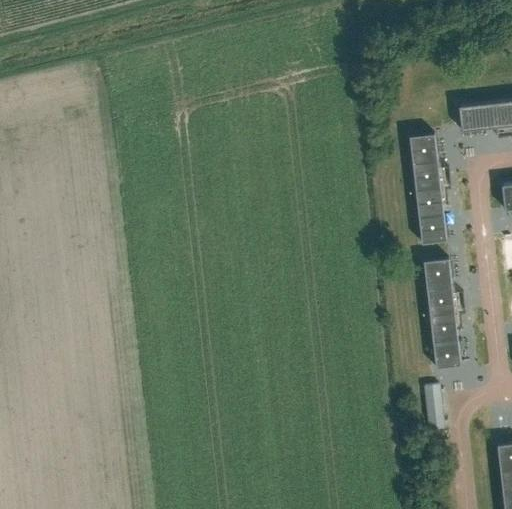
[(511,101),(458,107),(461,133),(511,126),(511,101)]
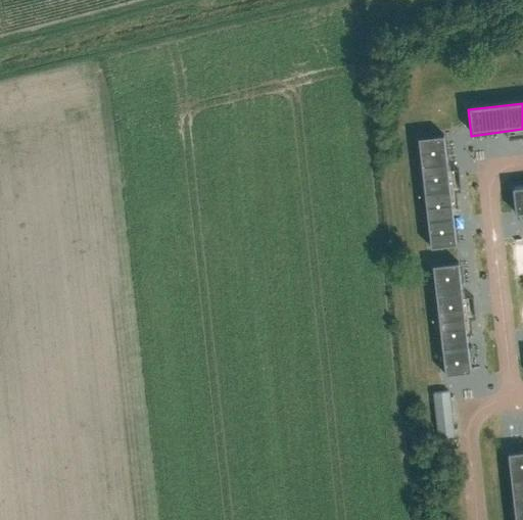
[(418,140),(430,250),(456,247),(443,137),(418,140)]
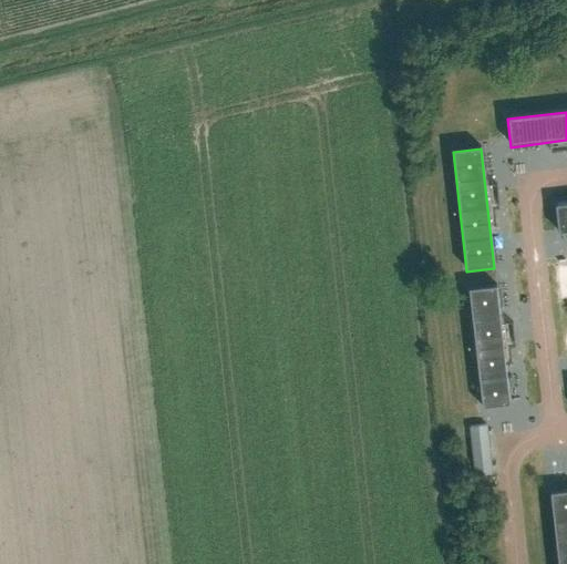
[(566,233),(566,204),(555,206),(558,234),(566,233)]
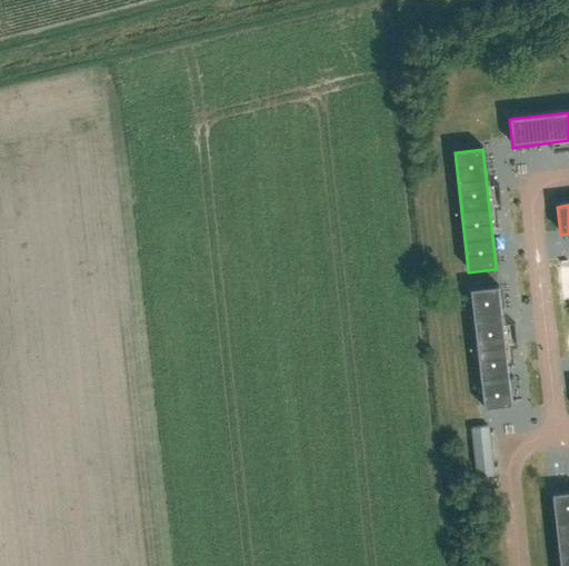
[(512,407),(498,288),(470,291),(483,410),(512,407)]
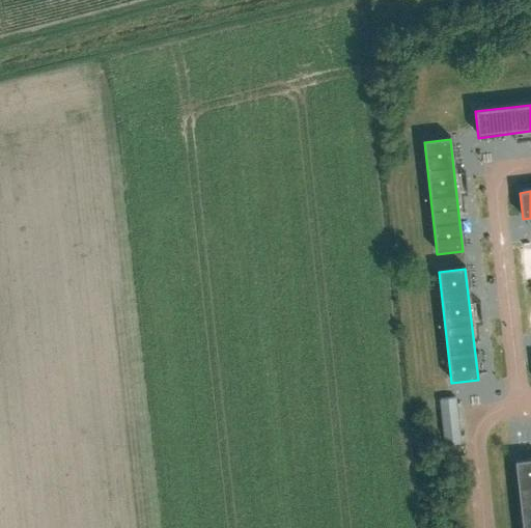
[(455,400),(440,401),(445,447),(460,446),(455,400)]
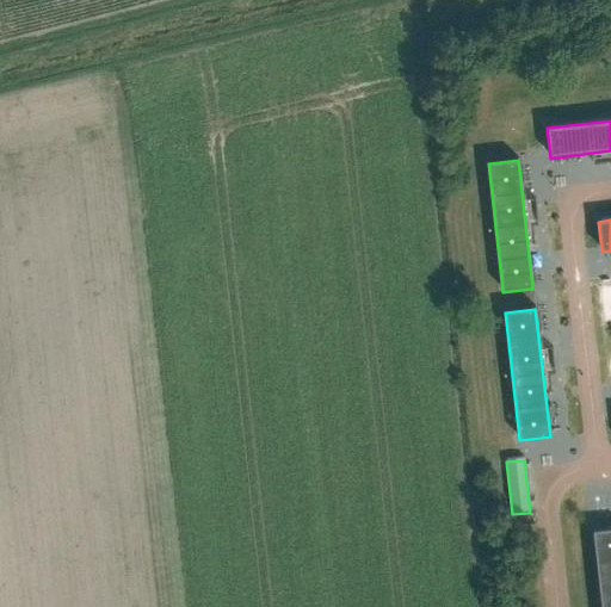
[(610,606),(610,530),(593,532),(602,606),(610,606)]
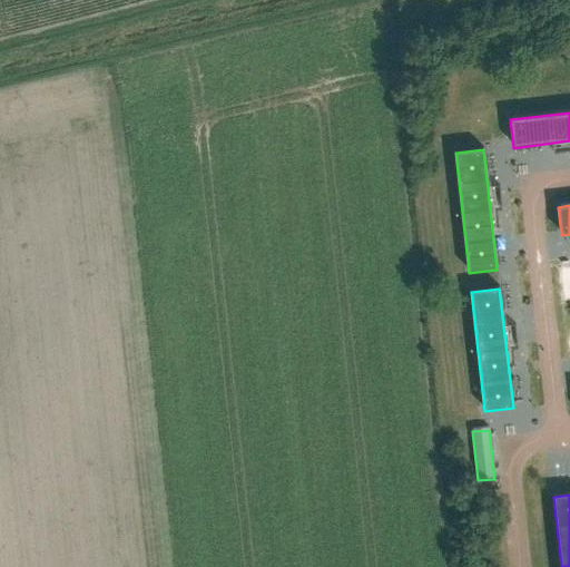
All buildings are outlined.
